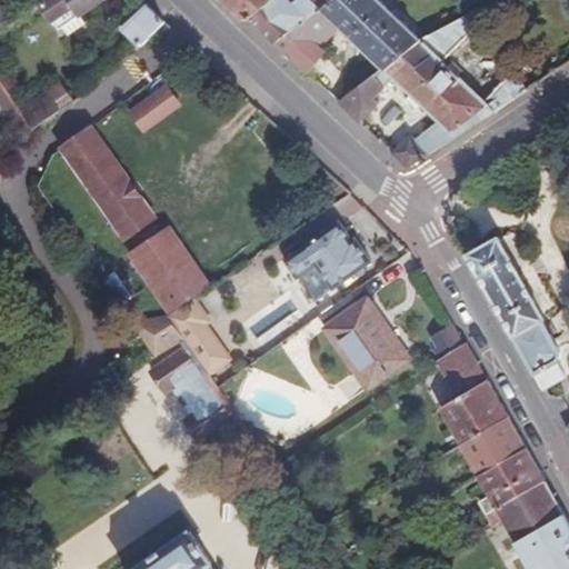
[(0,0),(0,33),(13,25),(3,0),(0,0)]
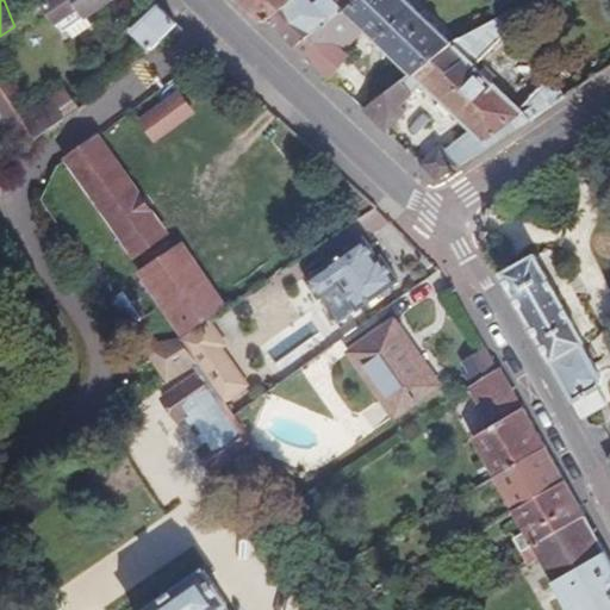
[(112,0),(51,0),(43,7),(63,32),(112,0)]
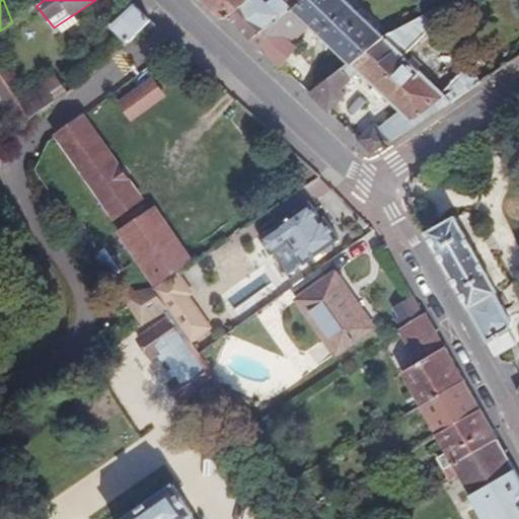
[(210,0),(252,41),(302,0),(210,0)]
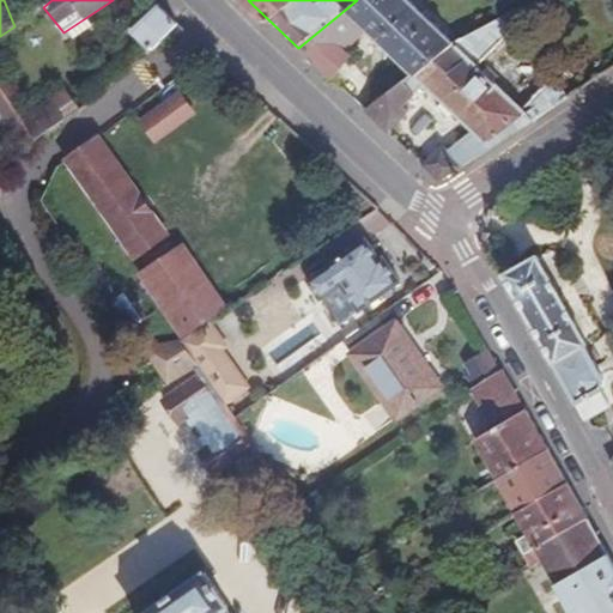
[(404,0),(357,0),(298,48),(332,79),(354,58),(352,55),(372,36),(412,76),(453,44),(404,0)]
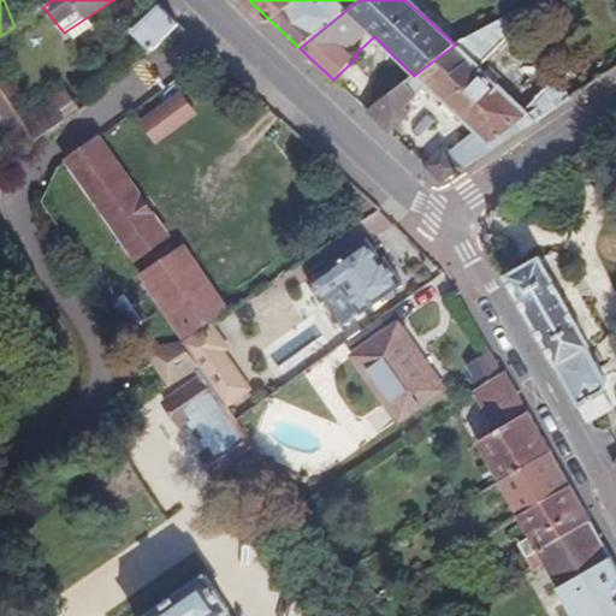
[(179,28),(161,7),(134,34),(148,48),(142,54),(146,58),(179,28)]
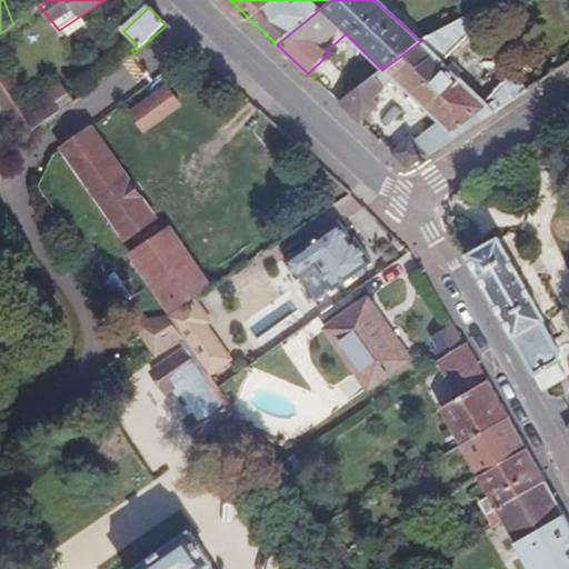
[(382,70),(338,103),(361,125),(380,107),(376,102),(397,80),(440,123),(417,142),(412,138),(393,155),(410,171),(528,93),(521,87),(508,82),(481,100),(438,60),(476,31),(463,17),(420,41),(382,70)]
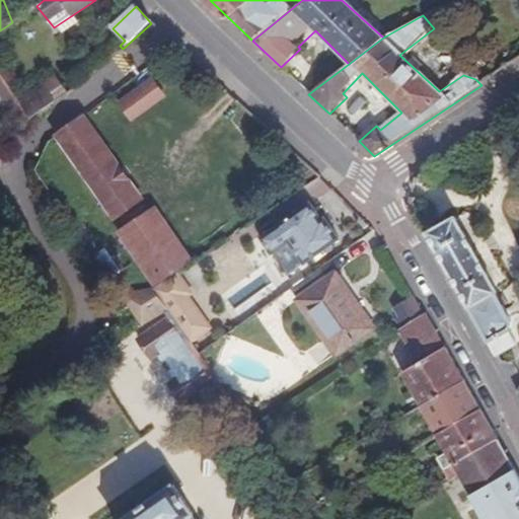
[(190,58),(176,47),(170,52),(183,66),(190,58)]
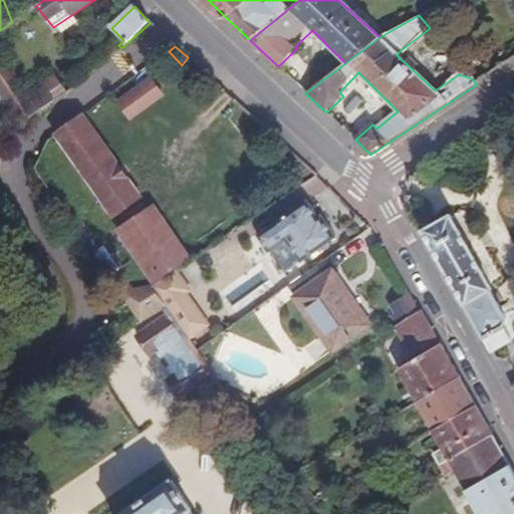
[(0,76),(0,107),(14,97),(0,76)]
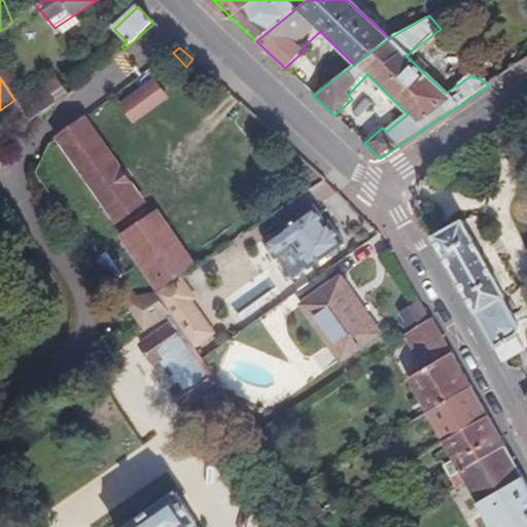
[(43,88),(18,104),(29,121),(31,124),(57,106),(43,88)]
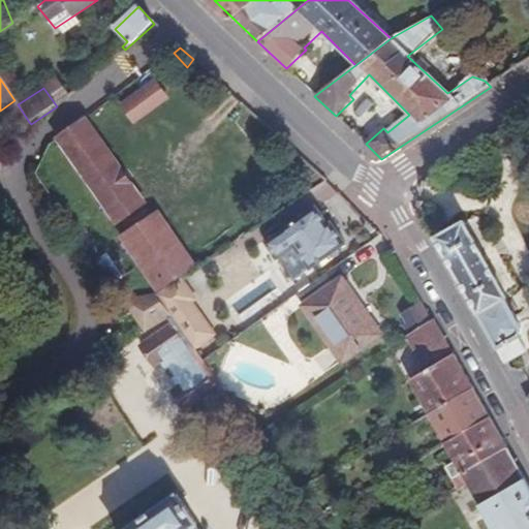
[(161,103),(149,88),(117,112),(129,128),(161,103)]
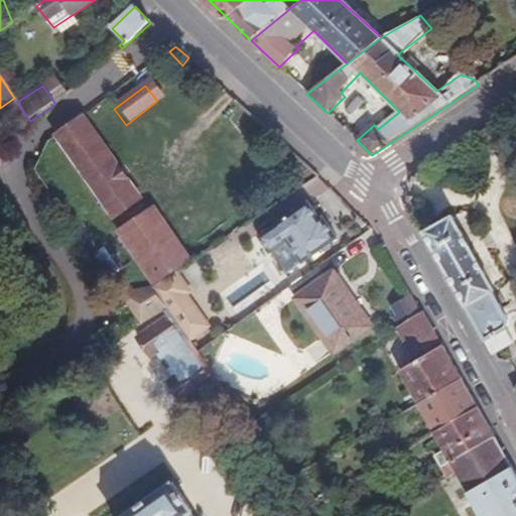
[(14,98),(0,108),(0,128),(4,135),(28,119),(17,102),(14,98)]
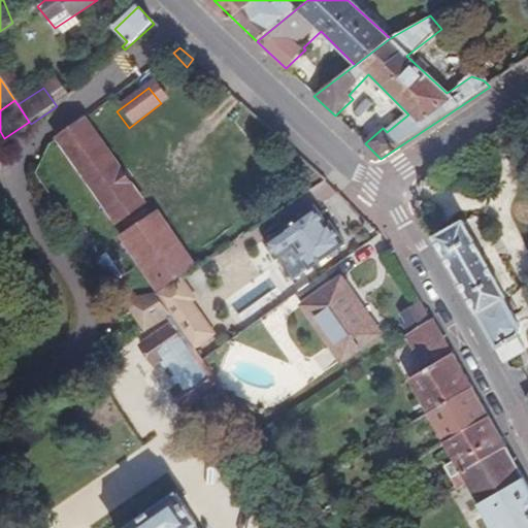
[(81,122),(56,142),(110,223),(138,203),(81,122)]
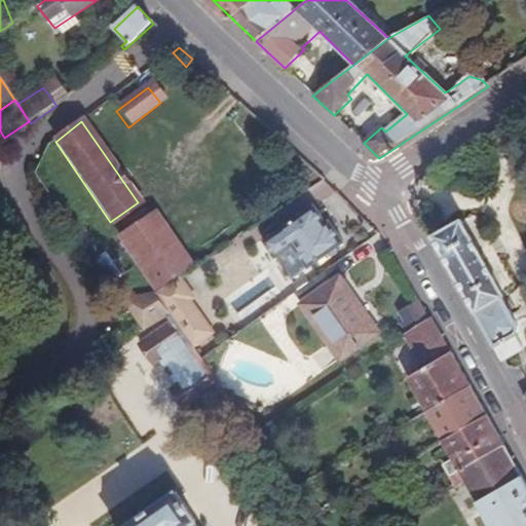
[(153,291),(187,267),(146,208),(111,231),(153,291)]
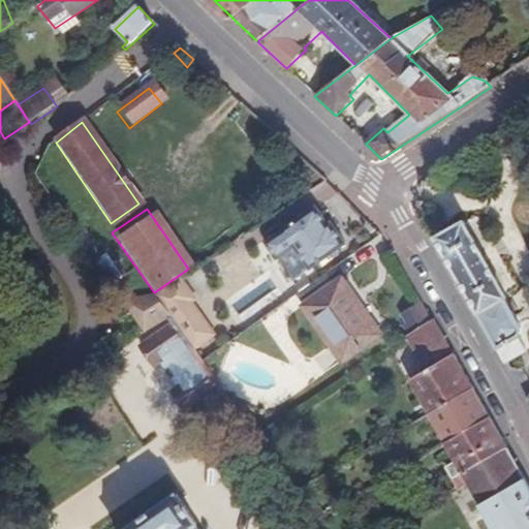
[(309,271),(344,246),(329,224),(325,226),(314,209),(265,243),(276,258),(292,247),(309,271)]
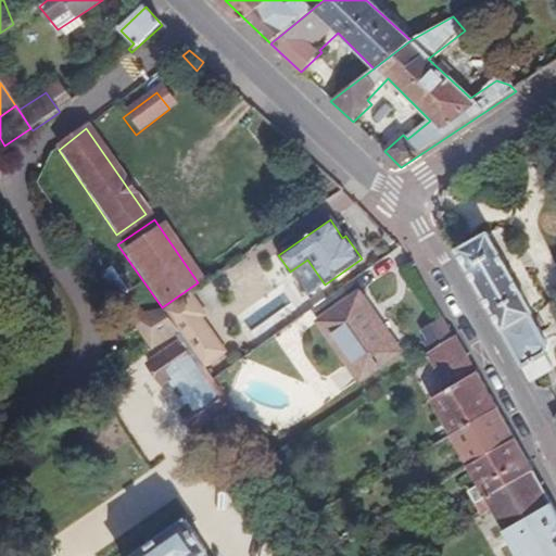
[(484,231),(454,249),(503,330),(521,363),(532,380),(553,368),(542,351),(547,348),(529,315),(532,313),(509,274),(484,231)]
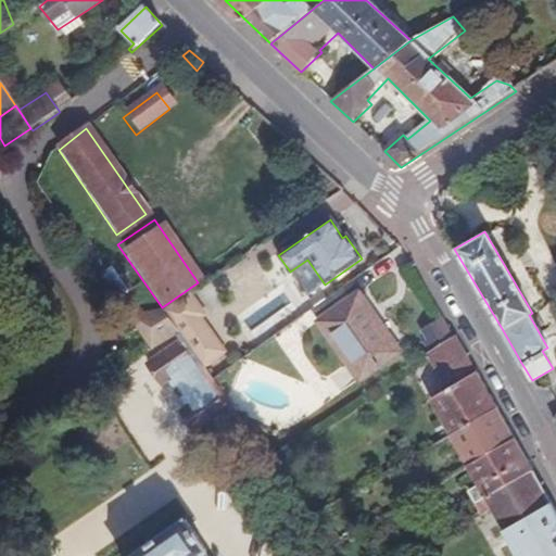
[(99,276),(115,300),(128,292),(111,267),(99,276)]
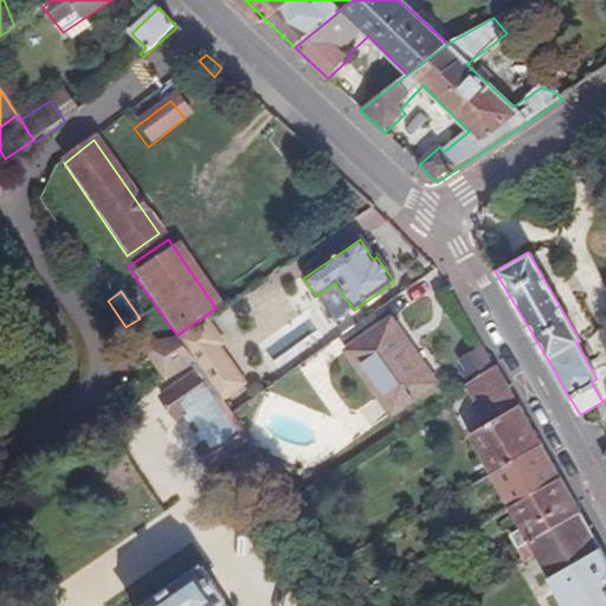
[(200,323),(173,341),(192,368),(201,382),(217,404),(239,389),(211,349),(216,347),(200,323)]
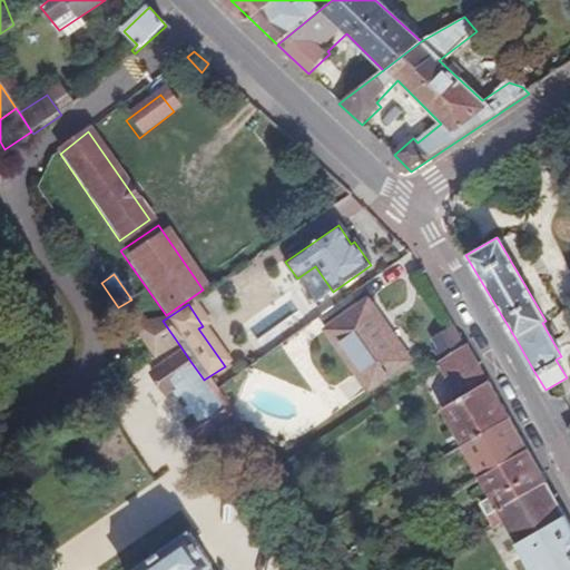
[(369,392),(409,364),(367,305),(327,334),(369,392)]
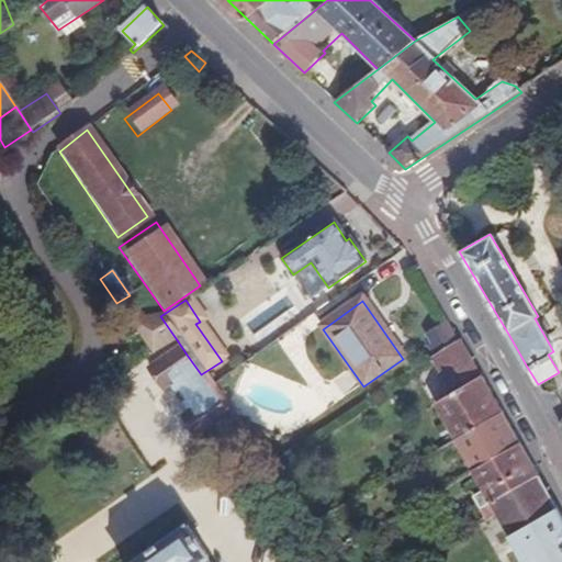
[(178,341),(160,316),(136,330),(154,356),(178,341)]
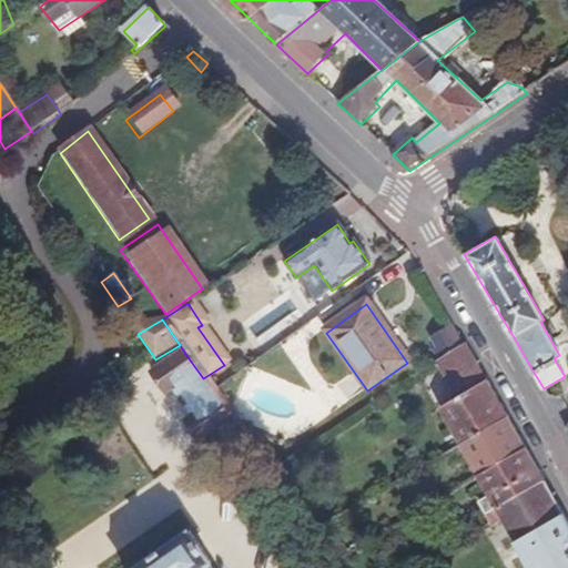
[(433,334),(437,350),(463,343),(458,326),(433,334)]
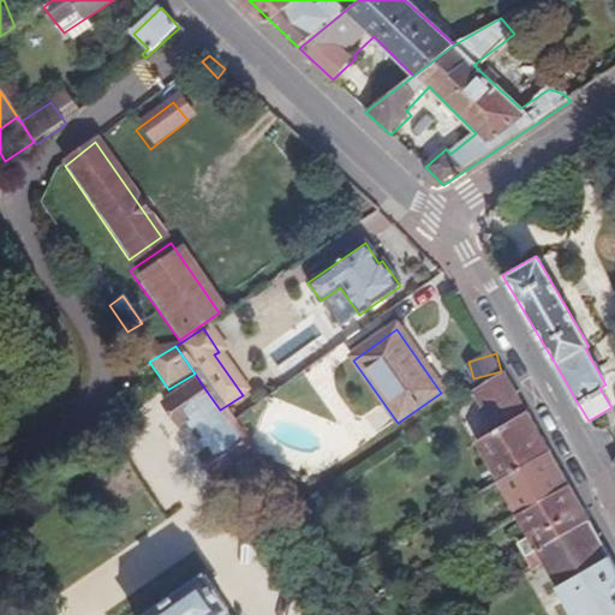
[(525,415),(505,376),(473,395),(496,431),(525,415)]
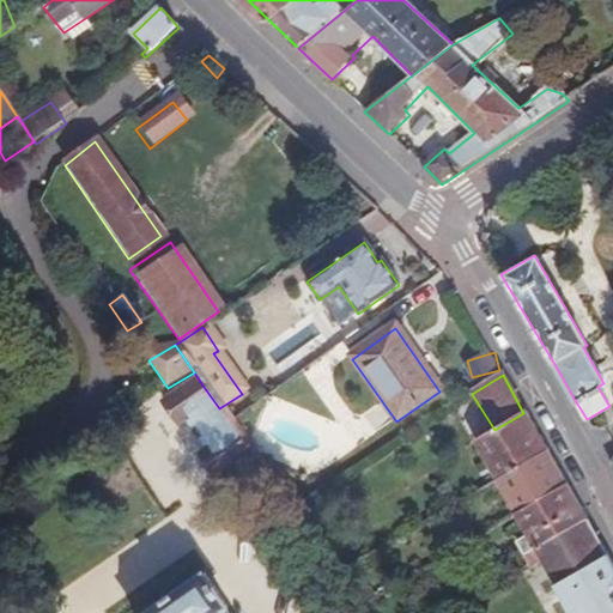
[(219,408),(204,387),(170,411),(183,430),(190,424),(214,457),(206,463),(220,483),(255,459),(219,408)]
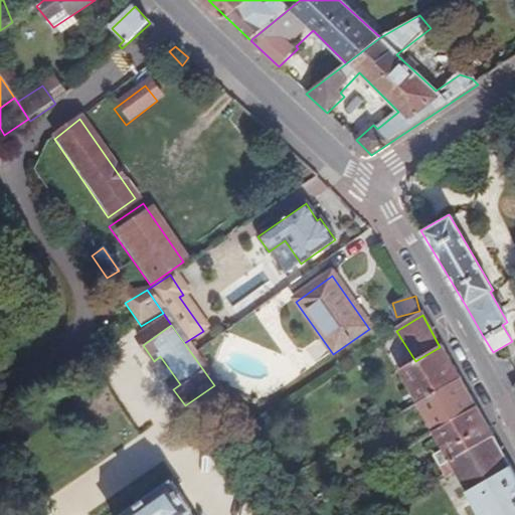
[(460,381),(440,347),(415,361),(398,371),(417,405),(460,381)]
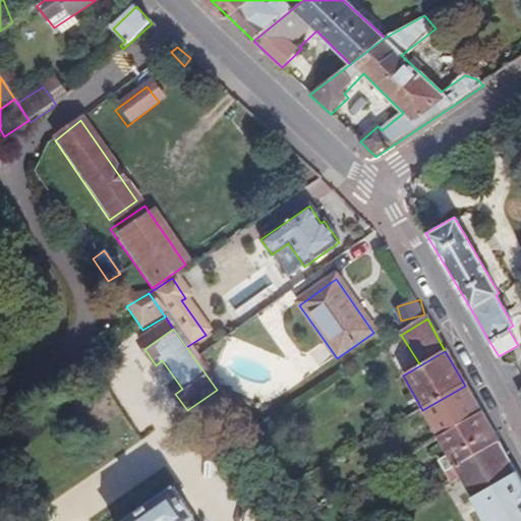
[(481,414),(465,386),(422,410),(439,440),(481,414)]
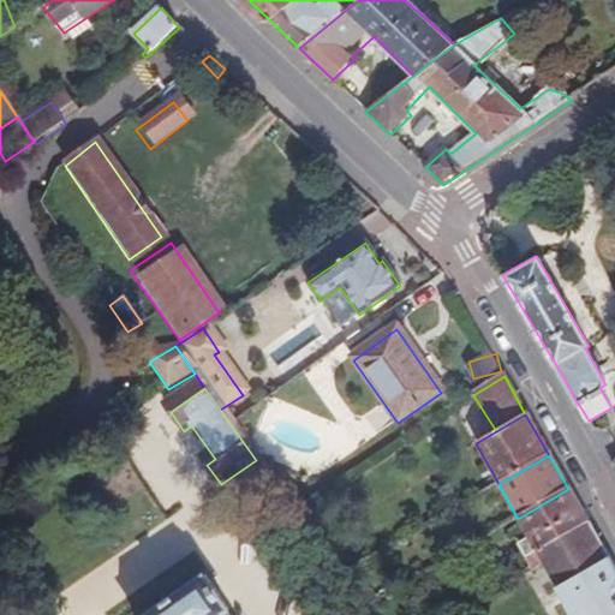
[(587,523),(568,489),(518,519),(530,539),(519,545),(526,560),(538,553),(587,523)]
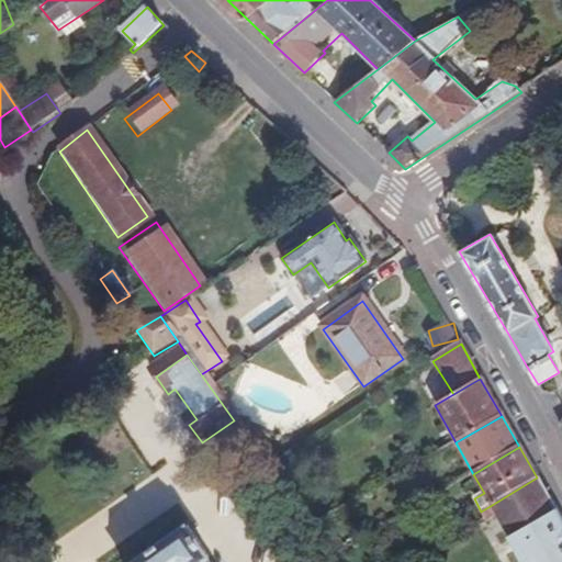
[(561,561),(561,523),(537,478),(492,505),(496,513),(523,561),(561,561)]
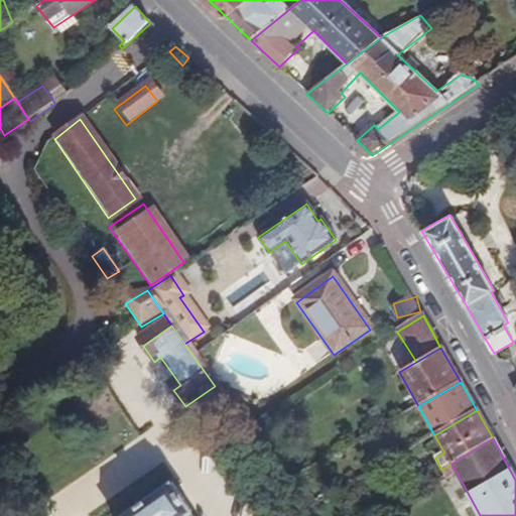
[(452,464),(441,470),(445,477),(456,471),(452,464)]
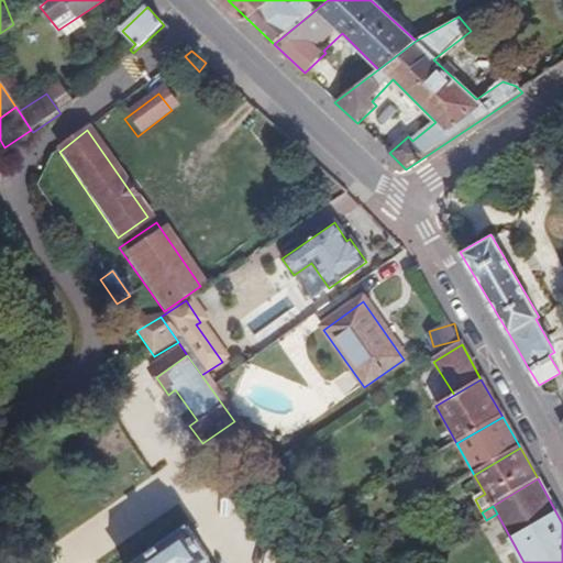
[(207,562),(208,561),(187,530),(136,562),(207,562)]
